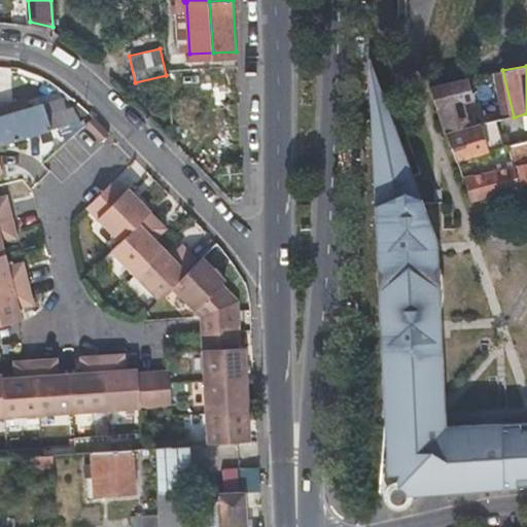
[(350,70),(356,139),(376,131),(350,70)]
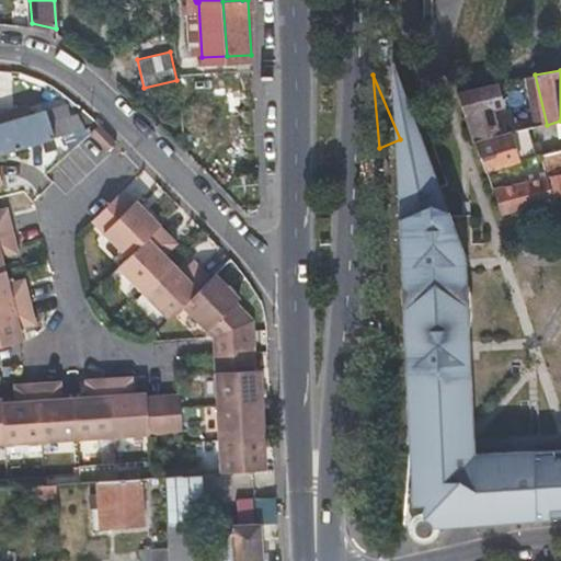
[(472,140),(493,136),(483,105),(500,100),(495,84),(457,92),(472,140)]
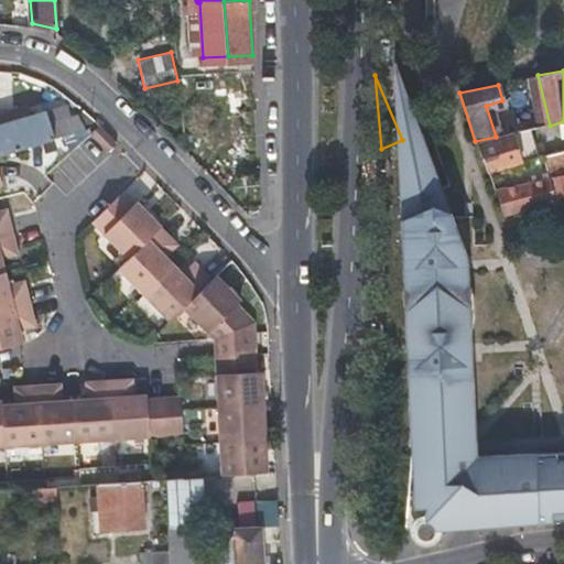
[(0,156),(79,132),(71,120),(60,111),(47,115),(45,112),(0,127),(0,156)]
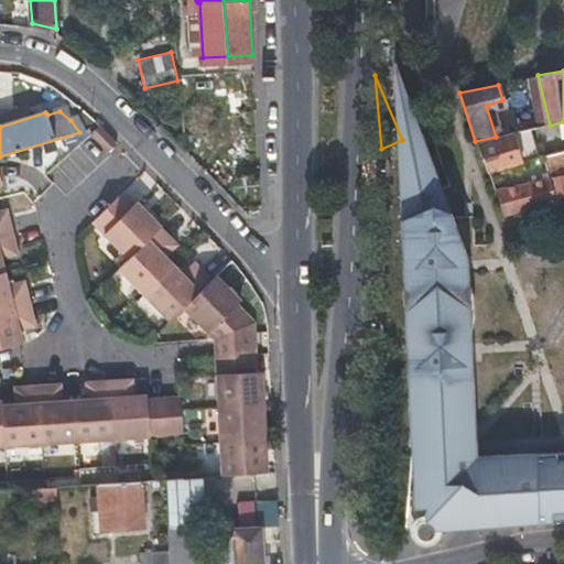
[(563,121),(550,126),(534,128),(539,142),(563,137),(563,121)]
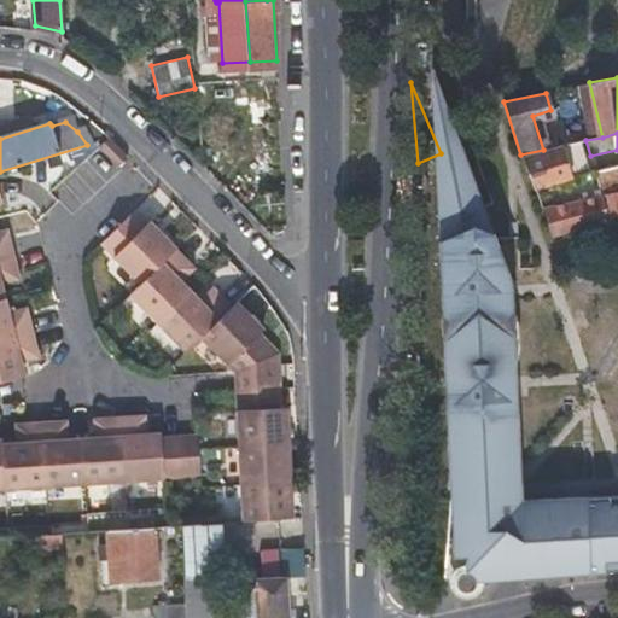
[(560,146),(543,150),(520,155),(532,190),(570,179),(560,146)]
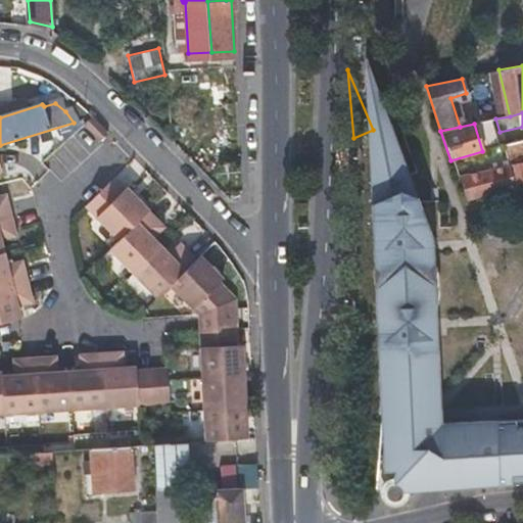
[(373,130),(353,138),(379,421),(431,416),(431,411),(436,406),(430,342),(422,336),(421,325),(429,324),(423,257),(415,257),(415,248),(423,247),(422,243),(373,130)]
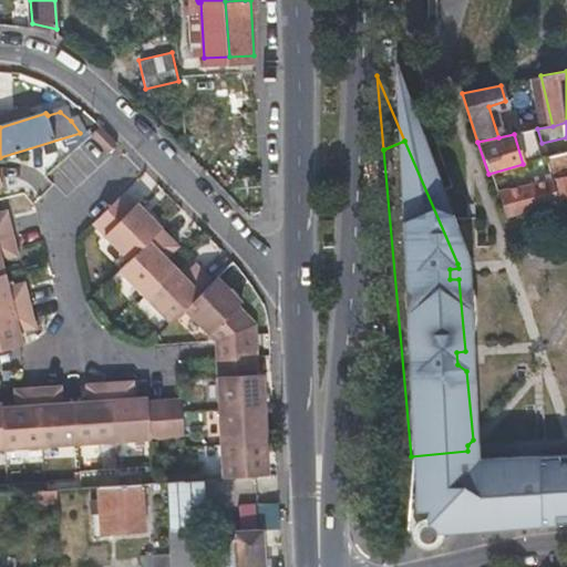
[(554,200),(564,198),(566,197),(566,176),(547,182),(547,181),(494,191),(503,215),(554,204),(554,200)]
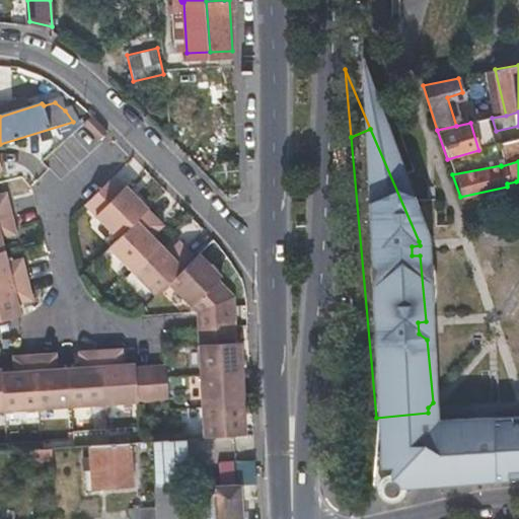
[(120,239),(151,209),(129,187),(126,191),(114,178),(87,205),(120,239)]
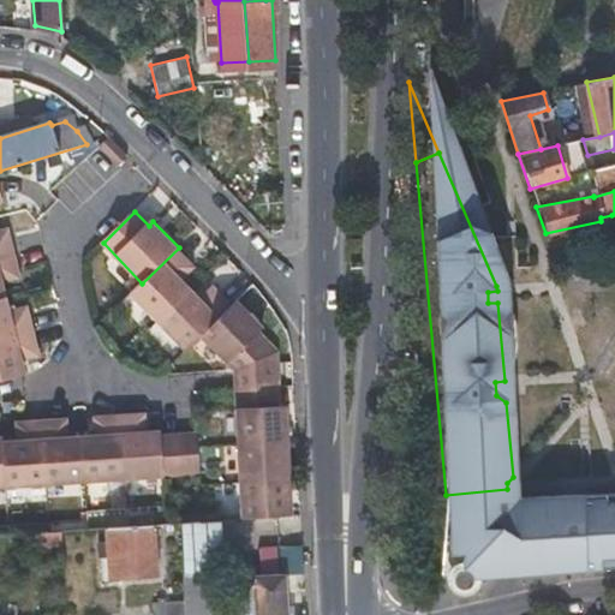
[(0,255),(13,252),(9,228),(0,231),(0,255)]
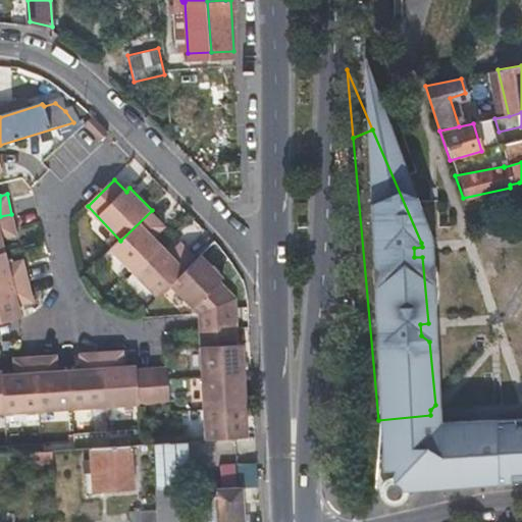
[(137,271),(163,246),(154,237),(165,224),(152,210),(120,241),(114,248),(137,271)]
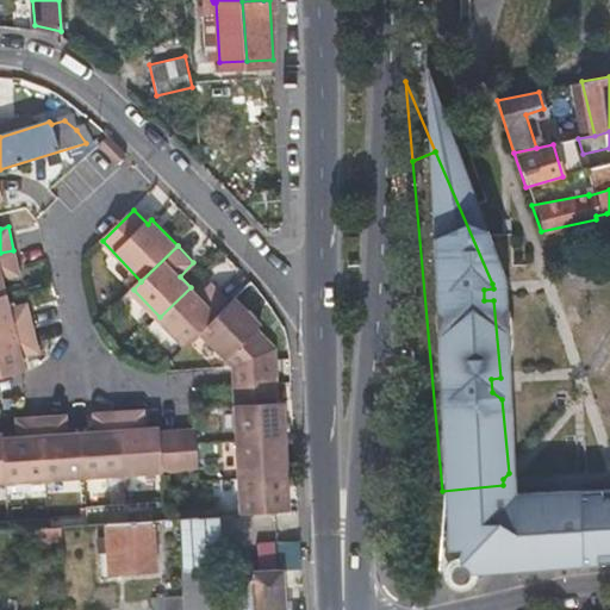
[(0,253),(0,294),(2,294),(0,282),(0,281),(19,277),(13,250),(0,253)]
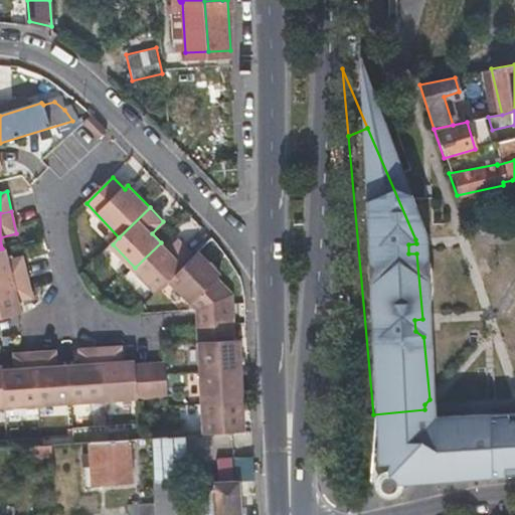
[(169,249),(161,242),(135,268),(159,292),(170,282),(196,256),(180,238),(169,249)]
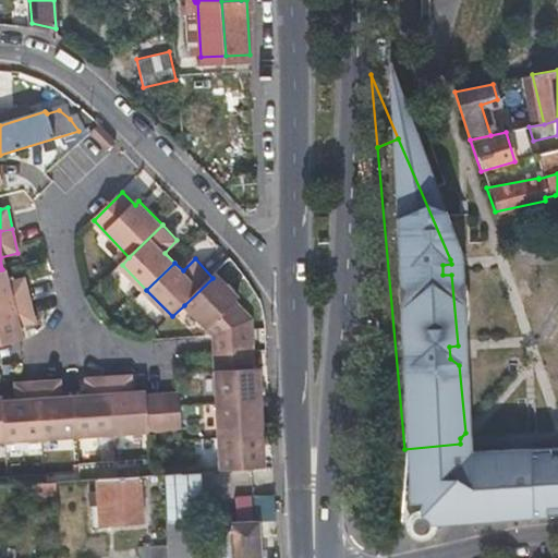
[(451,275),(451,264),(443,265),(443,275),(451,275)]
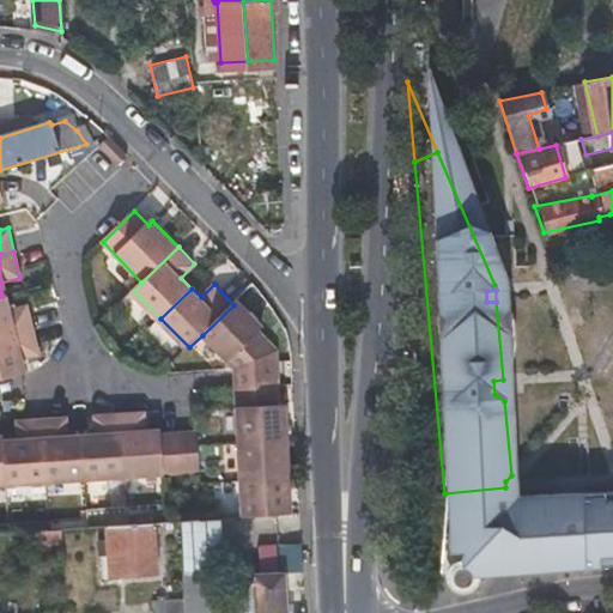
[(0,296),(0,337),(32,329),(25,304),(6,309),(2,296),(0,296)]
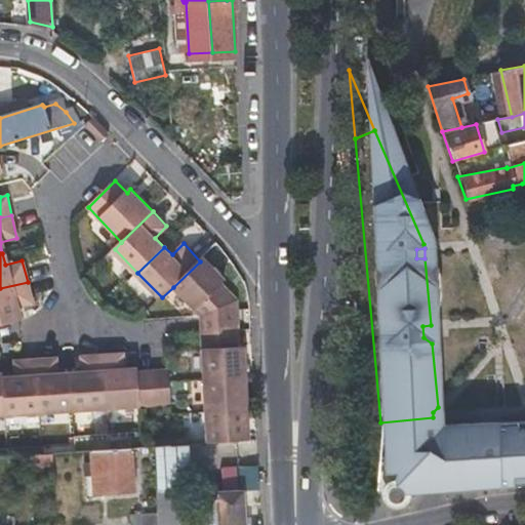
[(201,331),(239,329),(237,301),(220,285),(224,281),(202,259),(200,261),(173,287),(200,314),(201,331)]
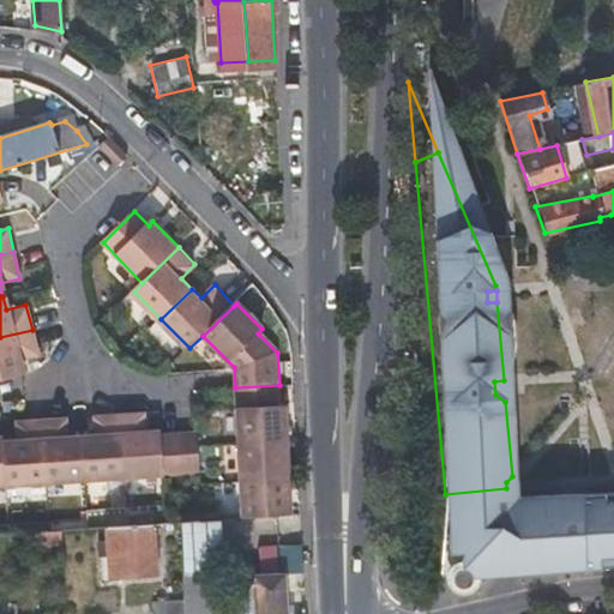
[(0,379),(23,374),(19,362),(38,357),(32,330),(0,337),(0,379)]
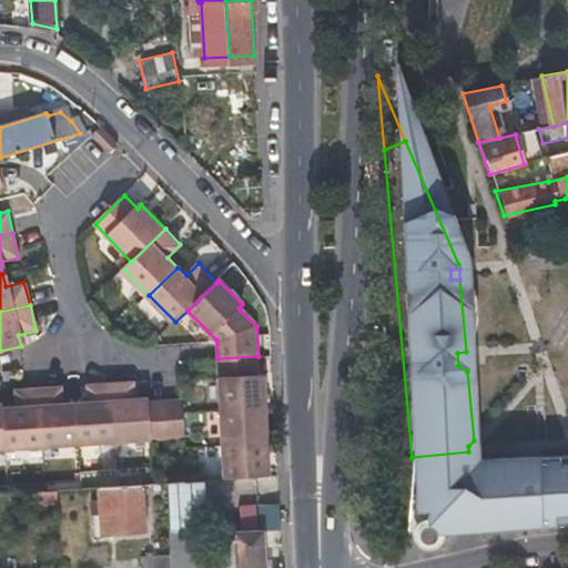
[(195,343),(206,335),(190,314),(180,322),(195,343)]
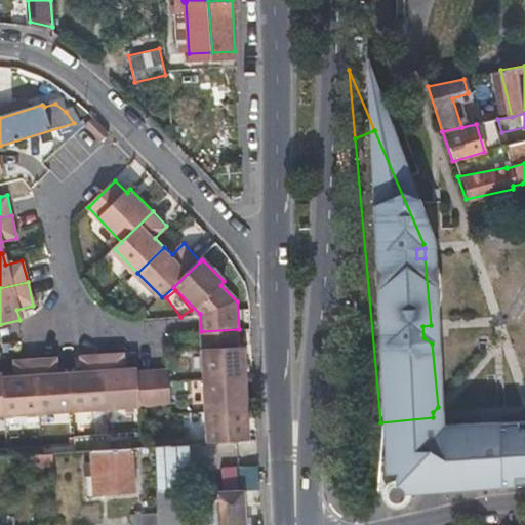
[(432,344),(431,325),(422,326),(423,337),(432,344)]
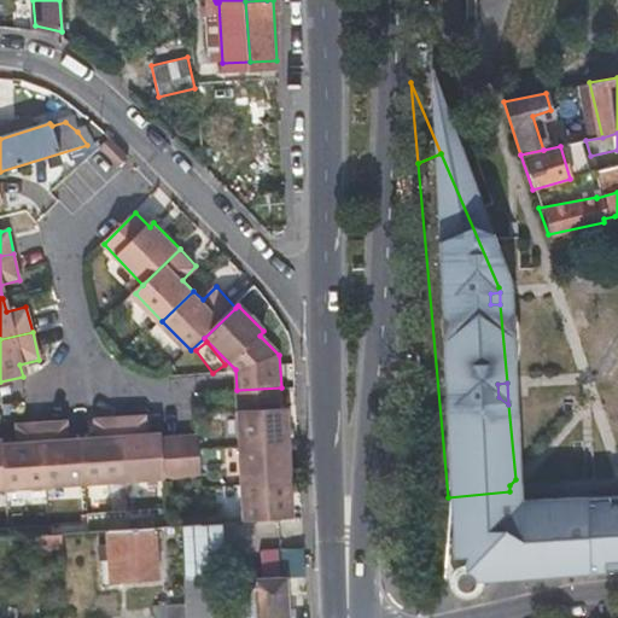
[(237,447),(290,444),(287,407),(283,407),(281,388),(237,390),(237,402),(234,407),(237,447)]
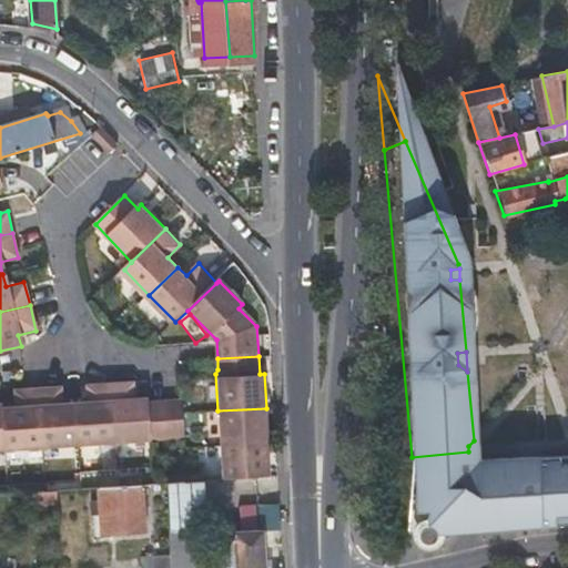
[(114,442),(151,439),(149,406),(149,399),(135,401),(133,381),(110,383),(114,442)]
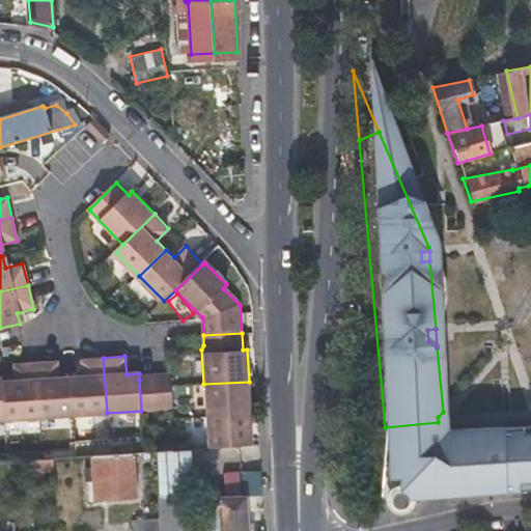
[(71,378),(74,415),(107,413),(103,358),(81,360),(82,376),(71,378)]
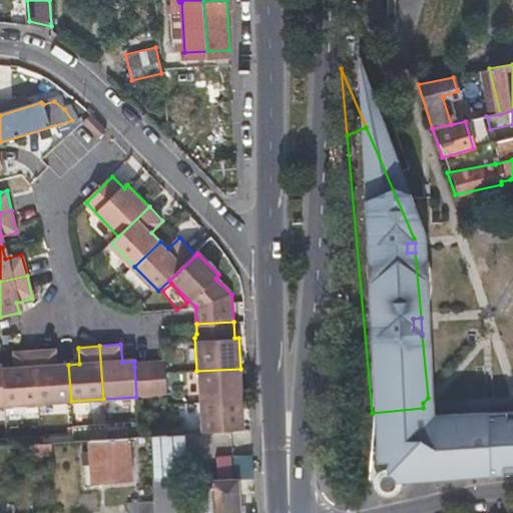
[(34,350),(38,403),(71,401),(68,365),(58,366),(57,349),(34,350)]
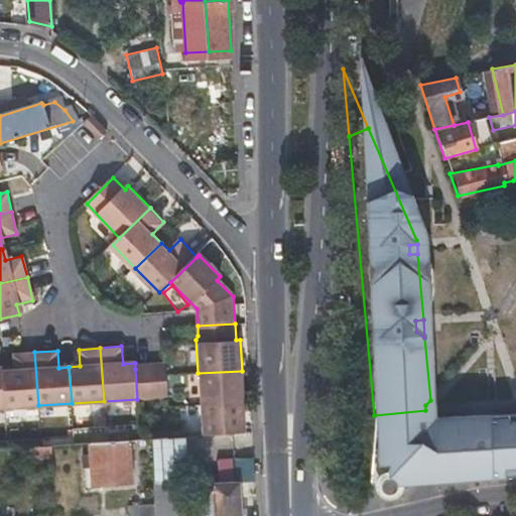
[(3,371),(5,407),(38,405),(34,352),(22,352),(13,353),(14,370),(3,371)]
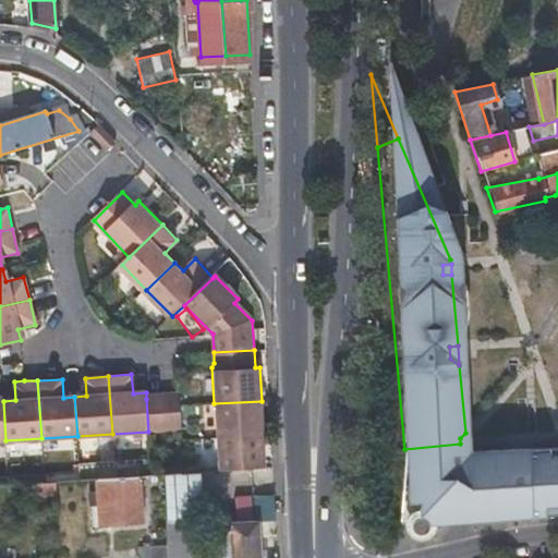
[(179,404),(181,404),(180,397),(162,398),(165,431),(181,429),(179,404)]
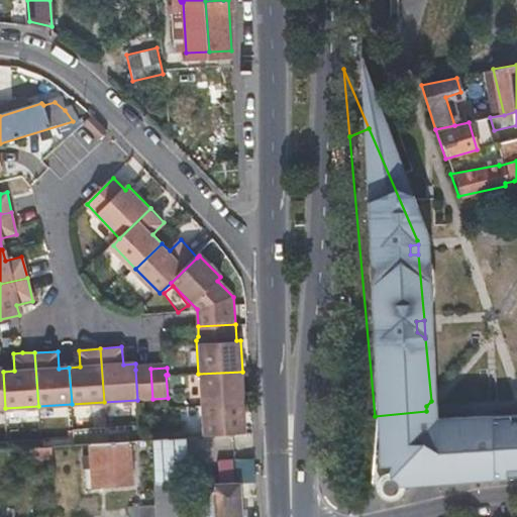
[(152,399),(150,369),(135,370),(137,400),(152,399)]
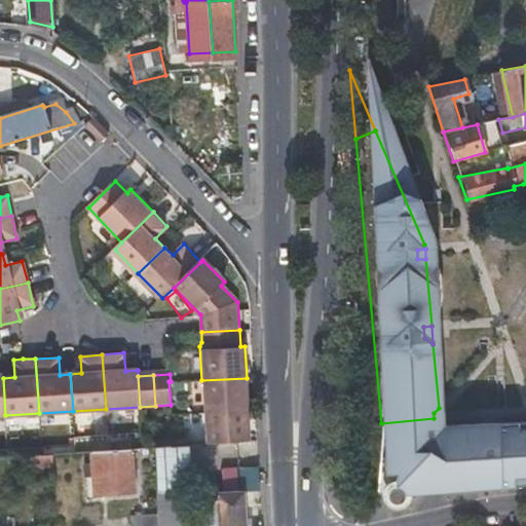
[(203,411),(250,409),(247,378),(201,380),(203,411)]
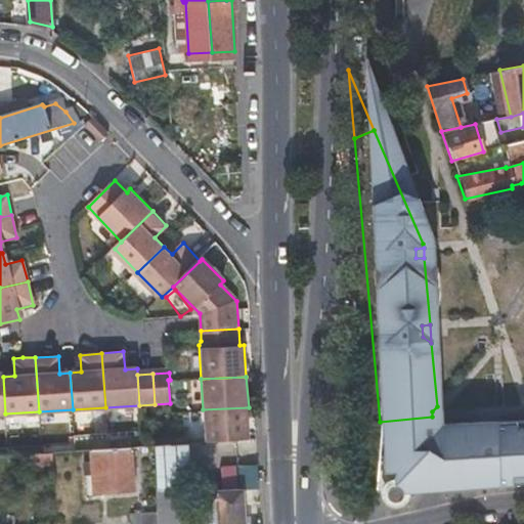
[(439,429),(437,406),(432,411),(432,417),(380,422),(384,479),(396,478),(397,433),(439,429)]
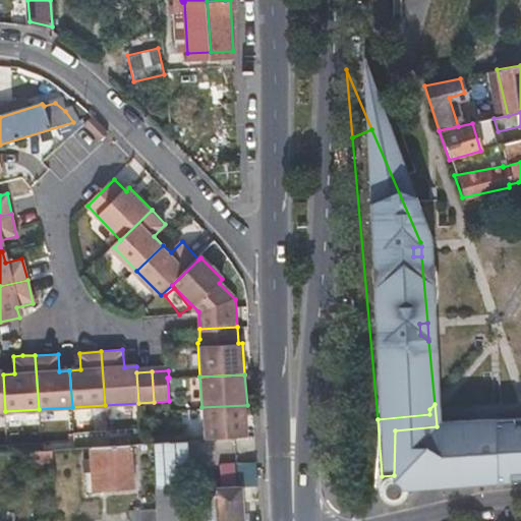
[(204,439),(250,436),(247,405),(201,407),(204,439)]
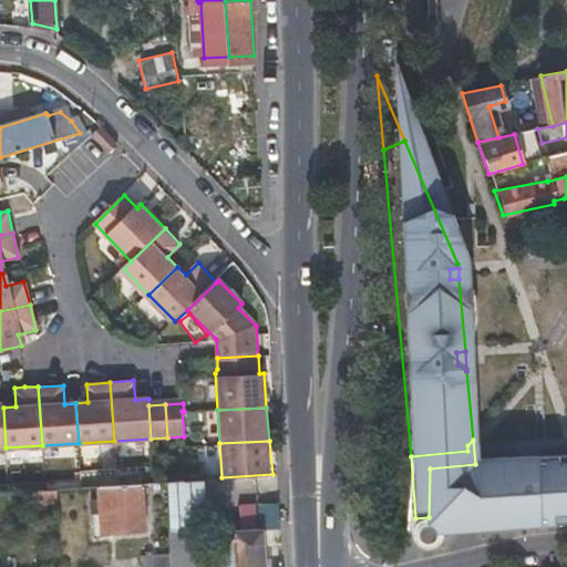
[(429,517),(428,543),(566,524),(566,455),(528,460),(522,471),(511,472),(509,461),(475,464),(430,468),(429,517)]
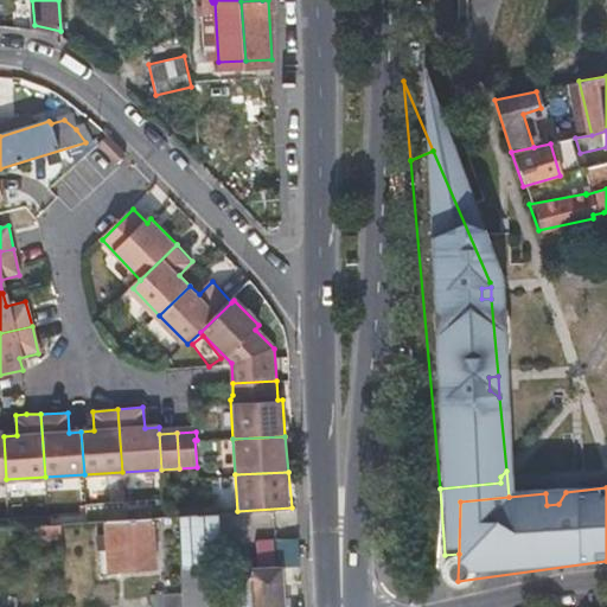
[(566,492),(545,493),(547,505),(558,504),(566,492)]
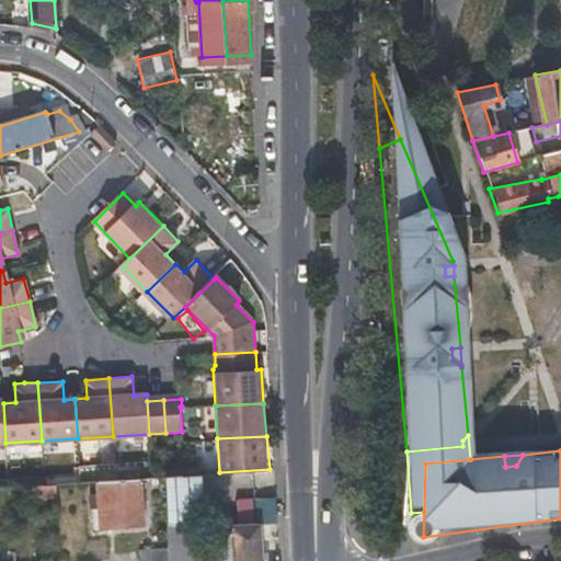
[(165,477),(169,524),(185,524),(183,491),(202,491),(201,474),(165,477)]
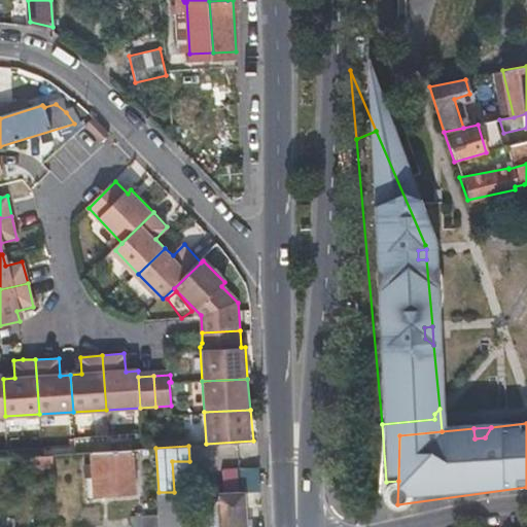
[(109,452),(94,453),(96,494),(136,491),(134,450),(109,452)]
